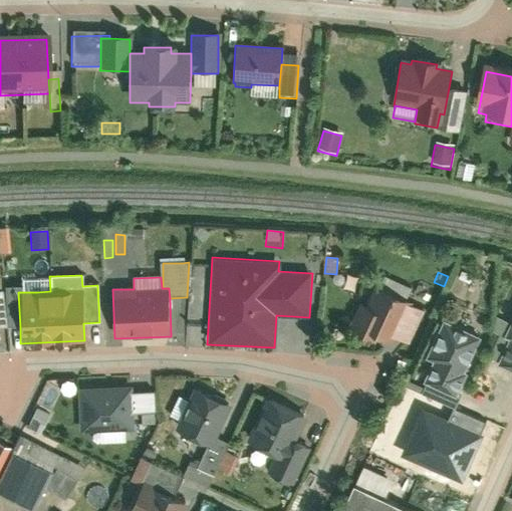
[(23,280),(23,292),(37,292),(37,280),(23,280)]
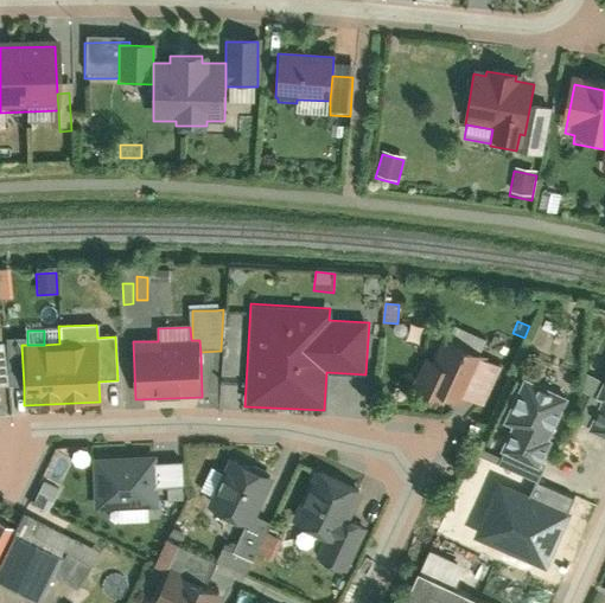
[(478,366),(483,354),(443,337),(432,360),(425,357),(412,386),(428,393),(431,386),(463,401),(478,366)]
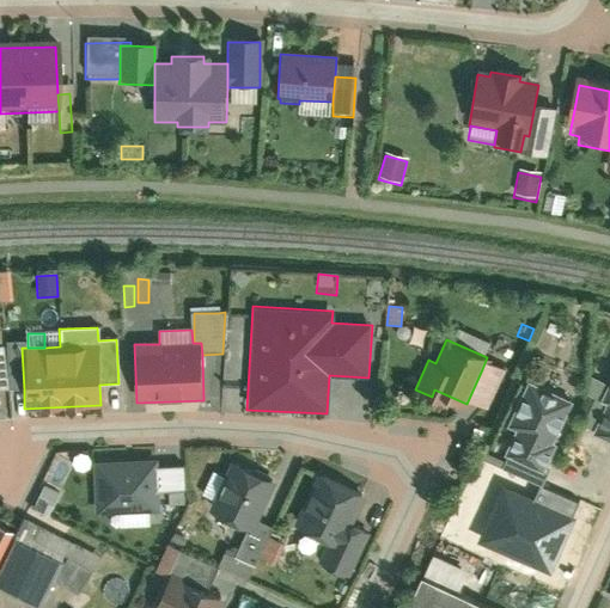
[(6,390),(24,390),(22,348),(25,348),(24,342),(5,342),(6,390)]
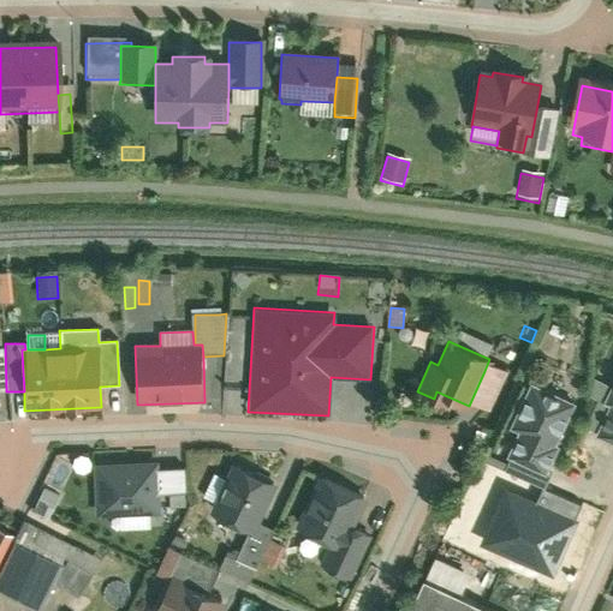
[(505,379),(484,371),(469,406),(489,414),(505,379)]
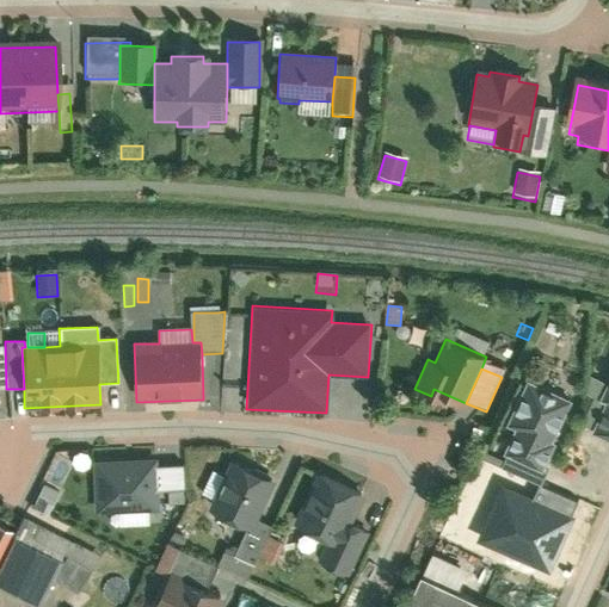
[(567,396),(526,377),(505,423),(514,427),(502,453),(540,471),(555,435),(551,434),(567,396)]
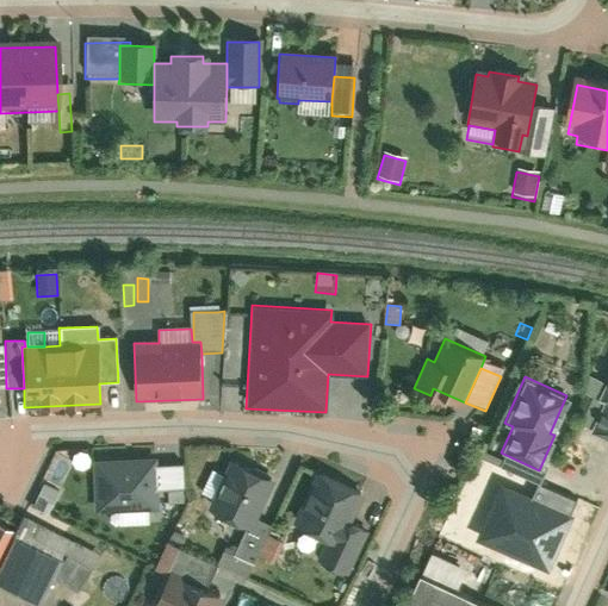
[(607,376),(594,411),(599,413),(589,433),(607,442),(607,376)]
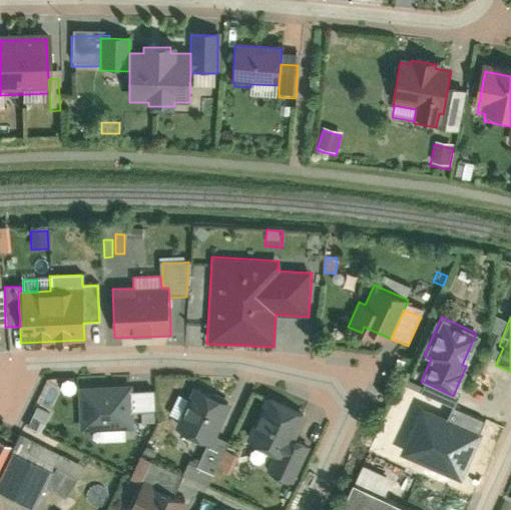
[(411,363),(403,359),(398,369),(407,370),(411,363)]
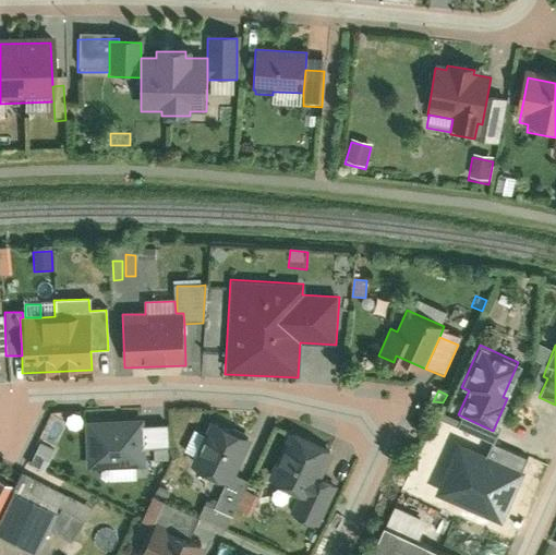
[(141,424),(84,427),(86,473),(143,470),(141,424)]
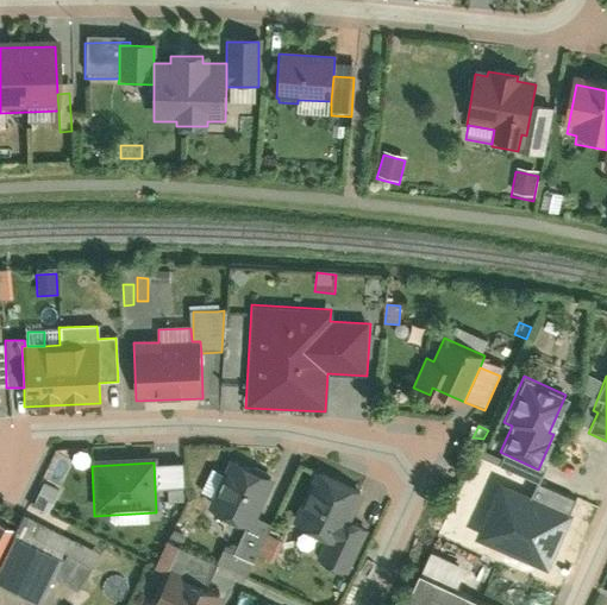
[(271,484),(230,464),(207,510),(248,530),(255,517),(271,484)]
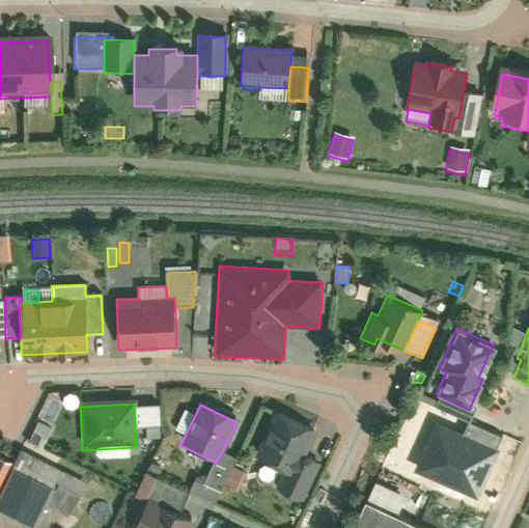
[(314,435),(272,416),(254,456),(283,470),(296,475),(303,461),(314,435)]
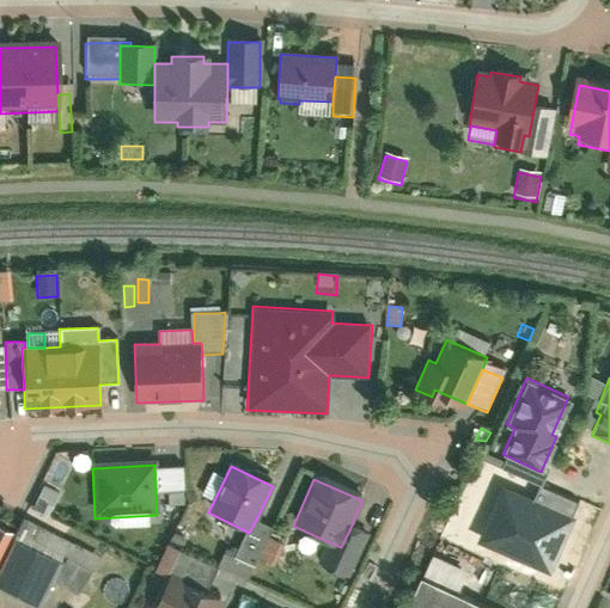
[(479,540),(548,572),(580,504),(541,486),(532,503),(502,490),(479,540)]
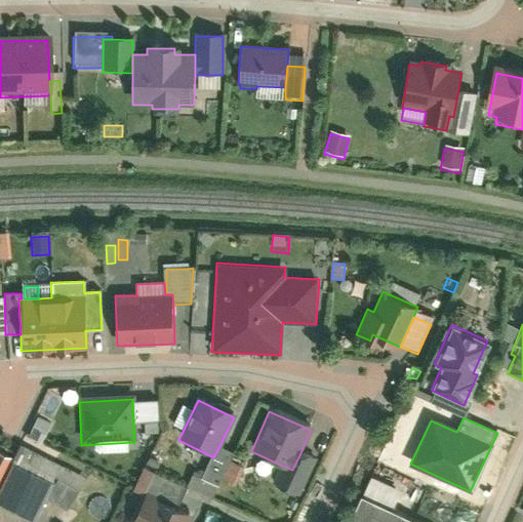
[(36,418),(28,441),(42,446),(51,425),(36,418)]
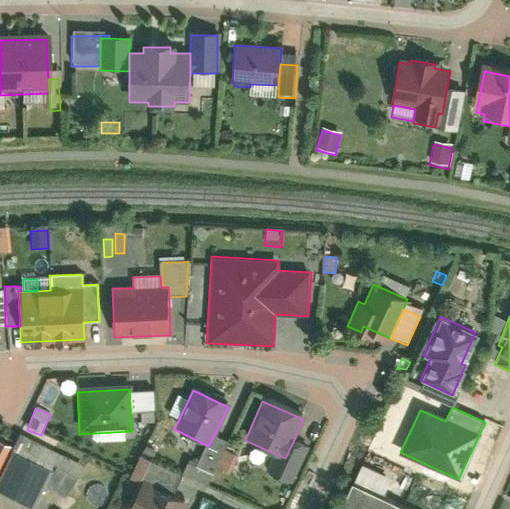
[(0,467),(10,449),(4,445),(7,439),(0,435),(0,467)]
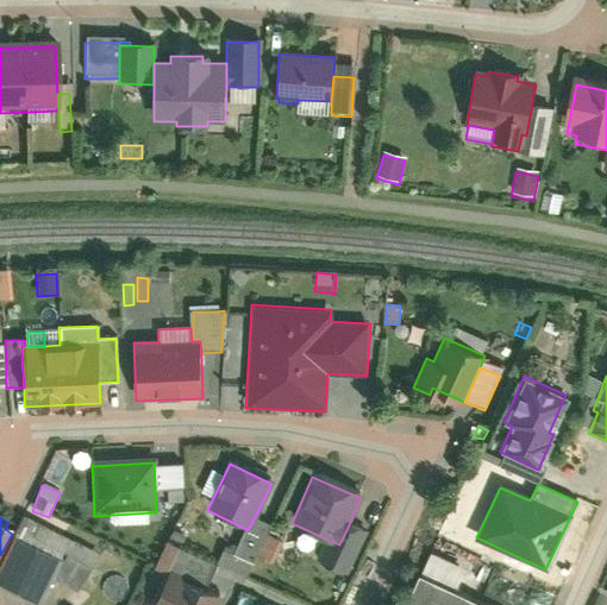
[(70,541),(25,517),(0,561),(0,585),(33,604),(39,604),(52,580),(63,561),(60,559),(70,541)]
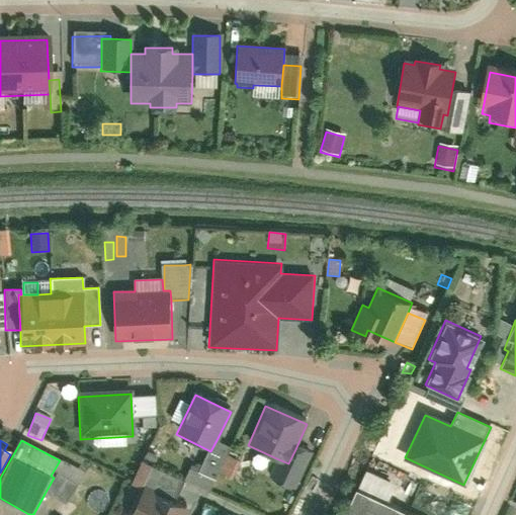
[(200,474),(215,481),(231,447),(217,440),(210,451),(200,474)]
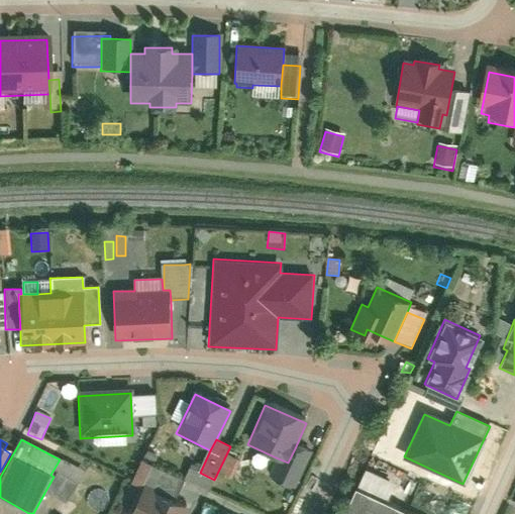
[(295,448),(288,463),(276,457),(267,477),(295,489),(310,455),(295,448)]
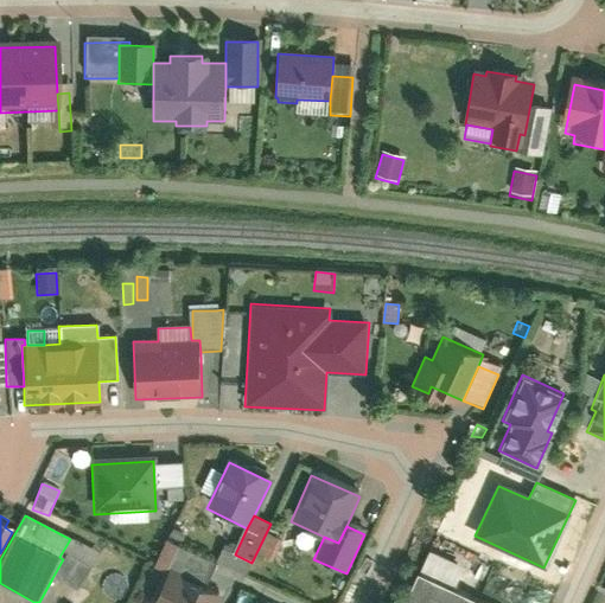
[(278,539),(268,534),(258,556),(267,560),(278,539)]
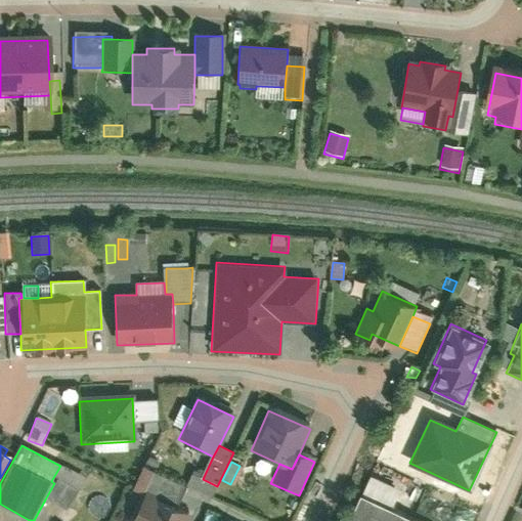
[(85,481),(60,466),(51,481),(54,483),(45,500),(67,513),(85,481)]
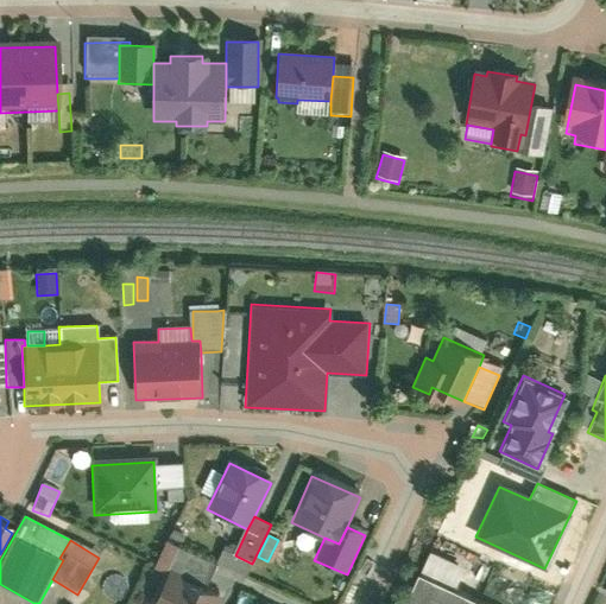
[(168,573),(178,548),(165,542),(155,567),(168,573)]
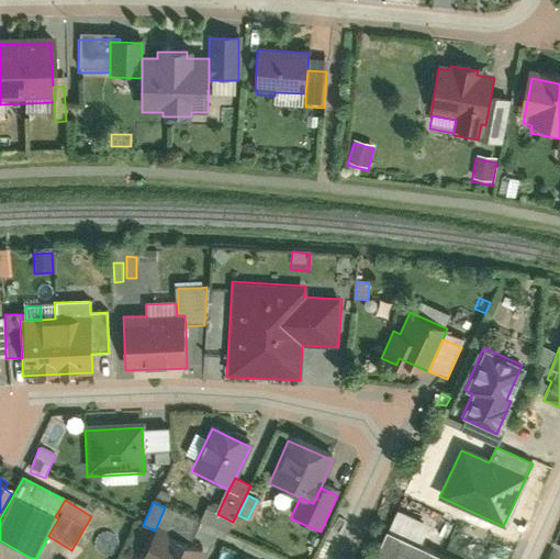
[(155,530),(190,546),(200,523),(165,507),(155,530)]
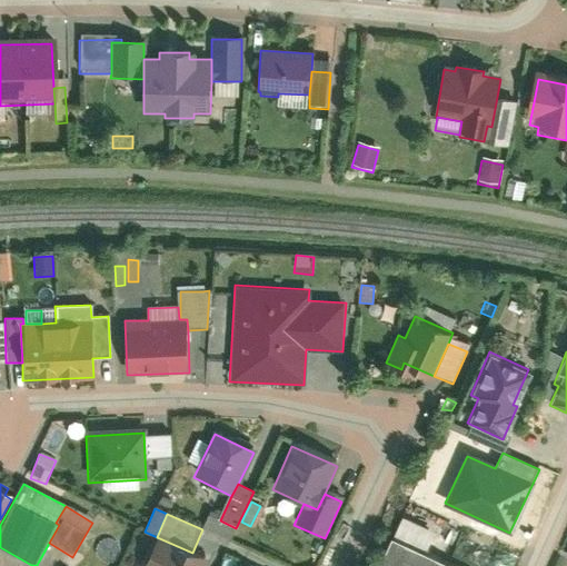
[(220,520),(208,515),(202,527),(210,530),(209,534),(229,543),(236,528),(220,520)]
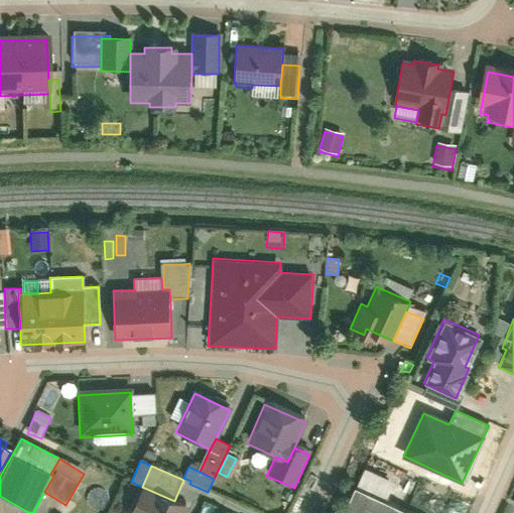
[(355,488),(385,502),(394,483),(364,469),(355,488)]
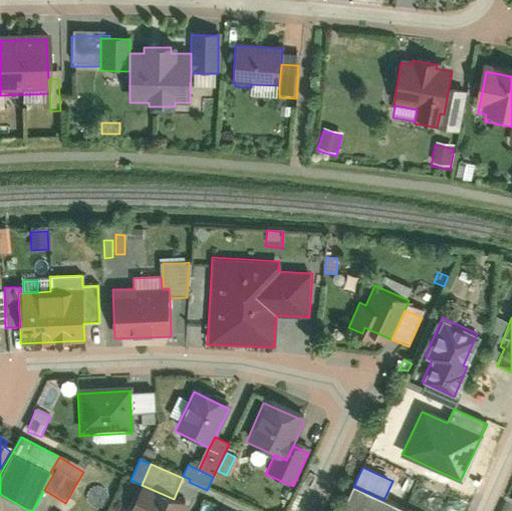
[(185,510),(187,505),(174,499),(142,485),(131,510),(185,510)]
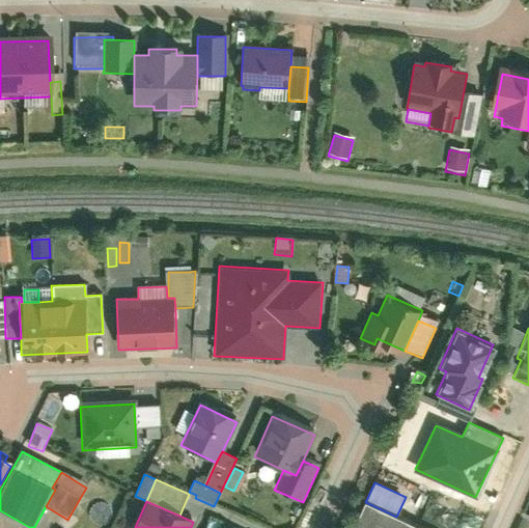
[(396,517),(365,502),(353,527),(417,527),(396,517)]
